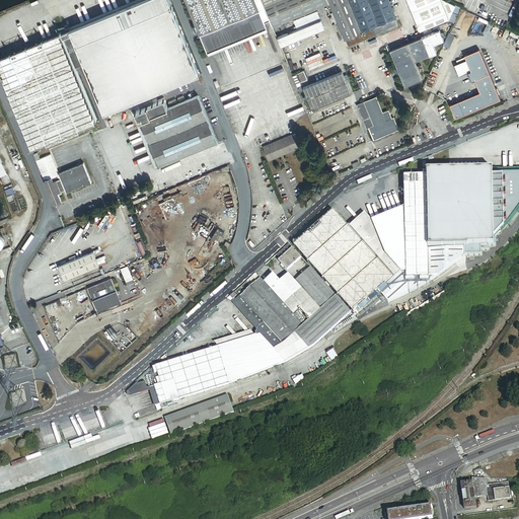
[(198,74),(167,0),(141,0),(68,30),(82,65),(102,114),(198,74)]
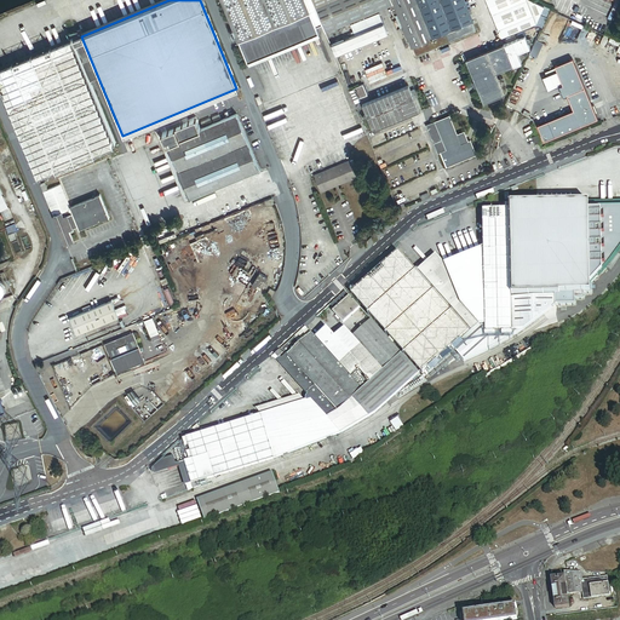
[(219,0),(237,41),(309,12),(303,0),(219,0)]
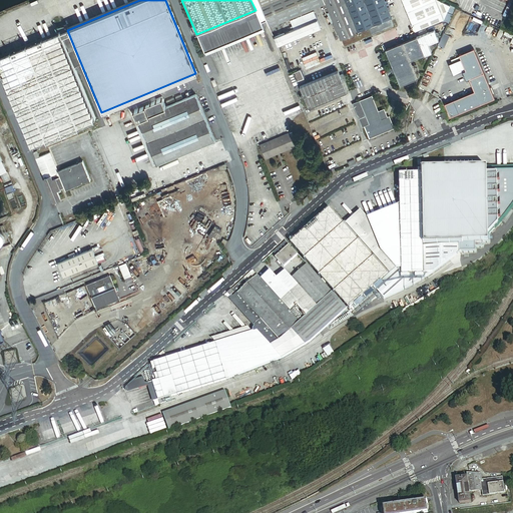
[(250,0),(255,10),(261,22),(268,19),(260,0),(250,0)]
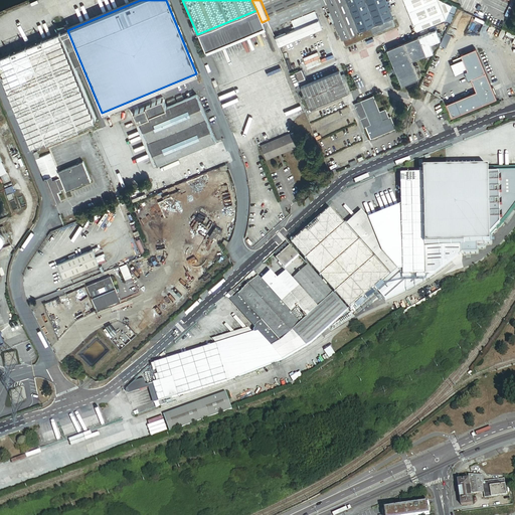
[(261,0),(269,19),(272,25),(324,3),(328,13),(329,12),(333,22),(335,21),(342,38),(344,38),(346,42),(360,37),(361,38),(395,24),(393,20),(392,17),(395,16),(391,6),(388,0),(261,0)]
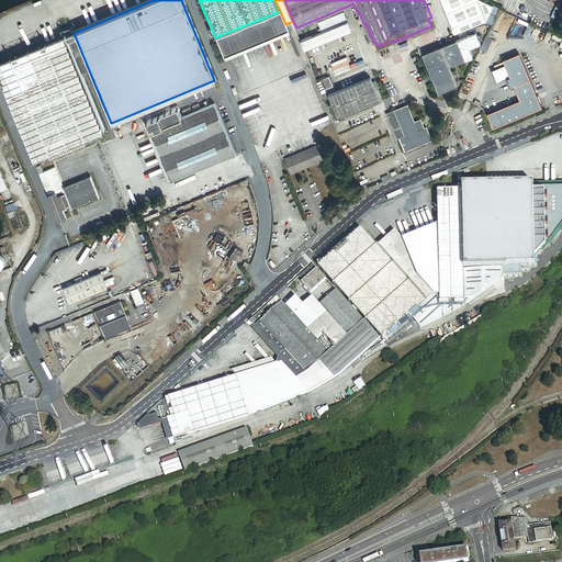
[(483,21),(476,0),(440,0),(453,33),(483,21)]
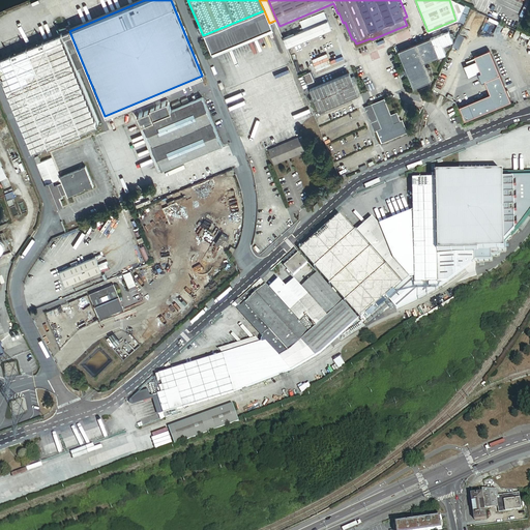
[(463,23),(469,7),(452,0),(449,0),(455,20),(463,23)]
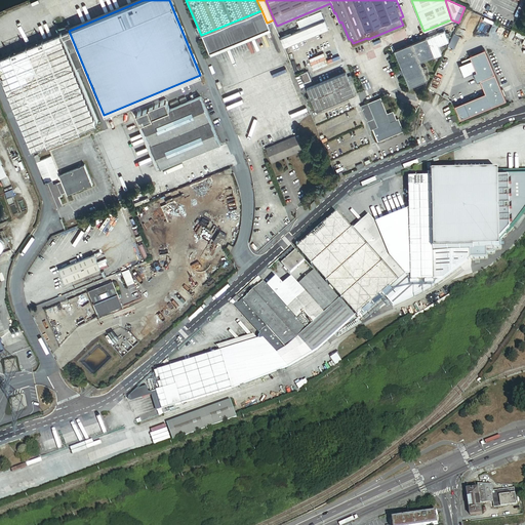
[(488,0),(481,14),(512,29),(524,0),(488,0)]
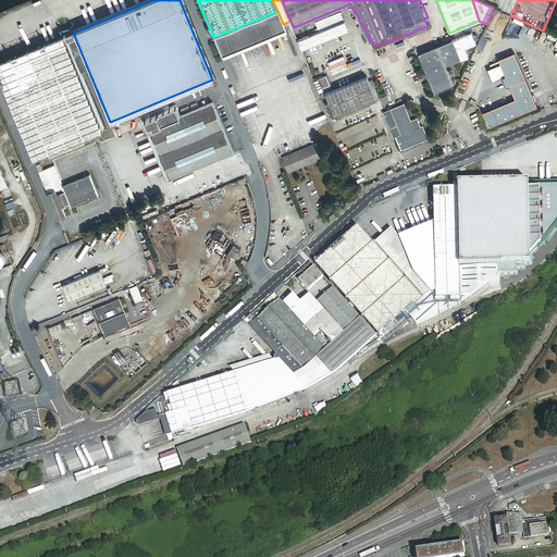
[(430,4),(423,7),(428,17),(429,16),(434,14),(430,4)]
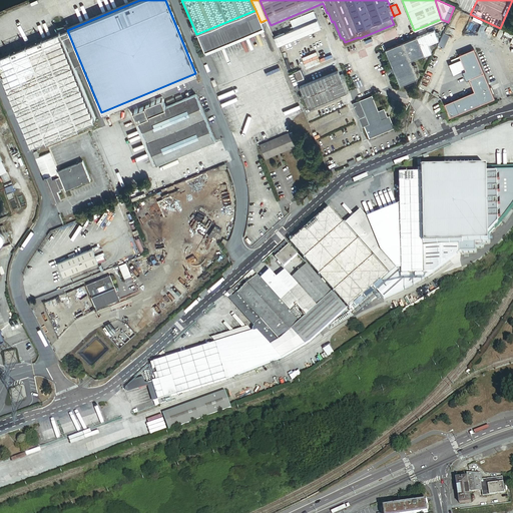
[(255,10),(196,34),(203,52),(263,28),(261,22),(255,10)]
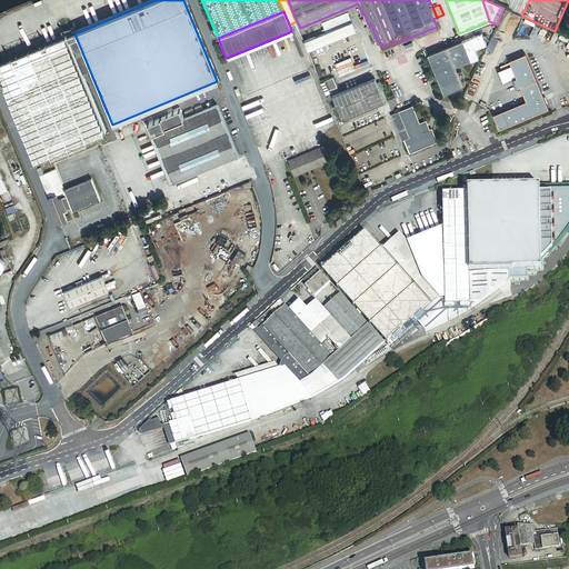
[(347,12),(321,23),(322,25),(325,30),(321,31),(322,33),(319,35),(303,41),(307,49),(353,30),(347,12)]
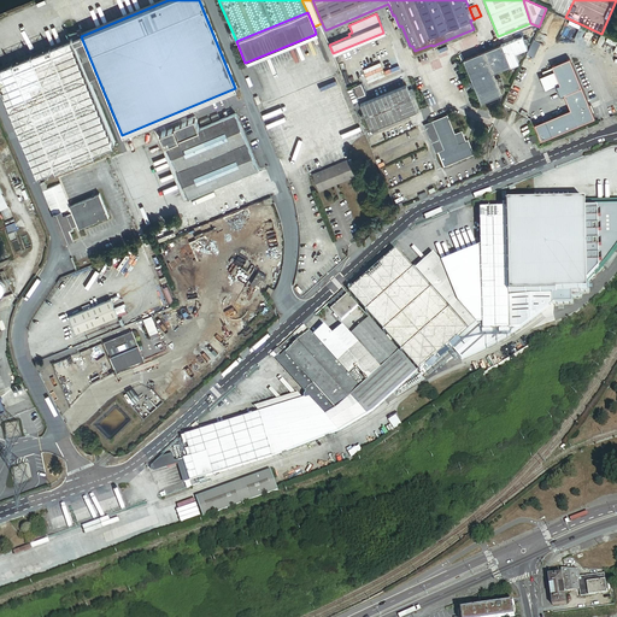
[(536,29),(529,25),(524,36),(532,40),(536,29)]
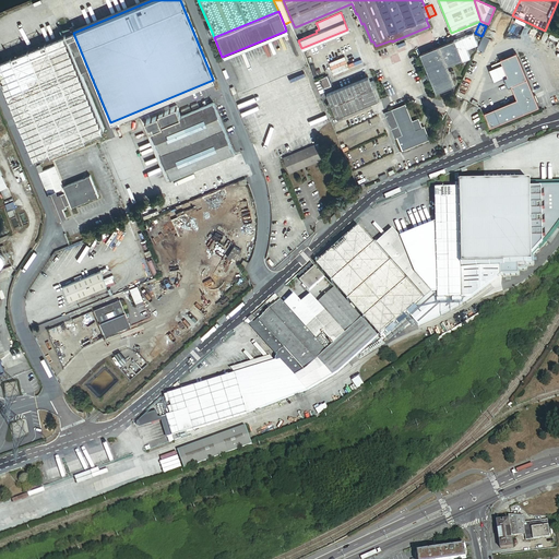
[(73,33),(71,27),(60,32),(62,37),(66,36),(73,33)]
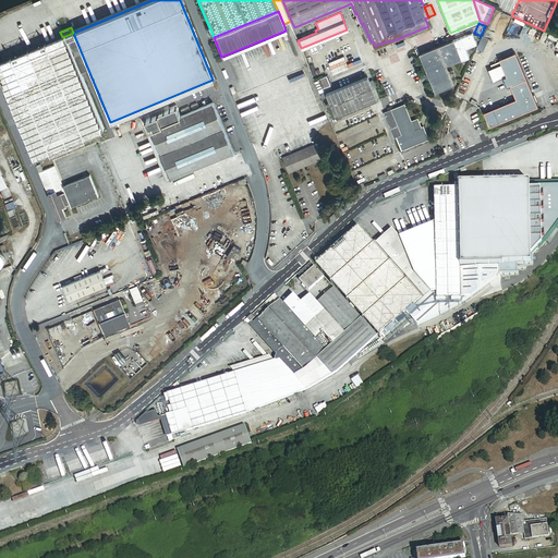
[(286,31),(221,57),(222,60),(287,33),(286,31)]
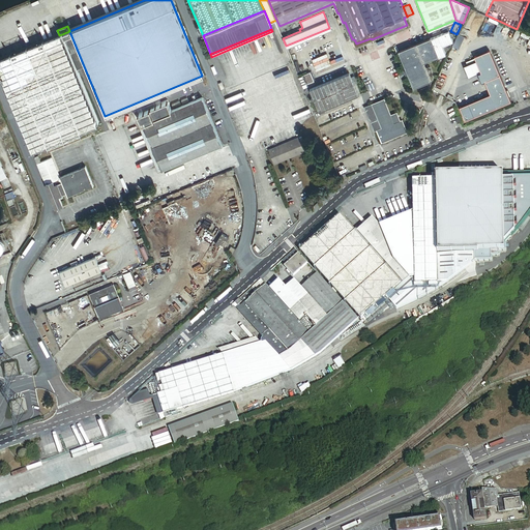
[(447,30),(430,38),(437,56),(437,57),(445,54),(441,46),(452,41),(447,30)]
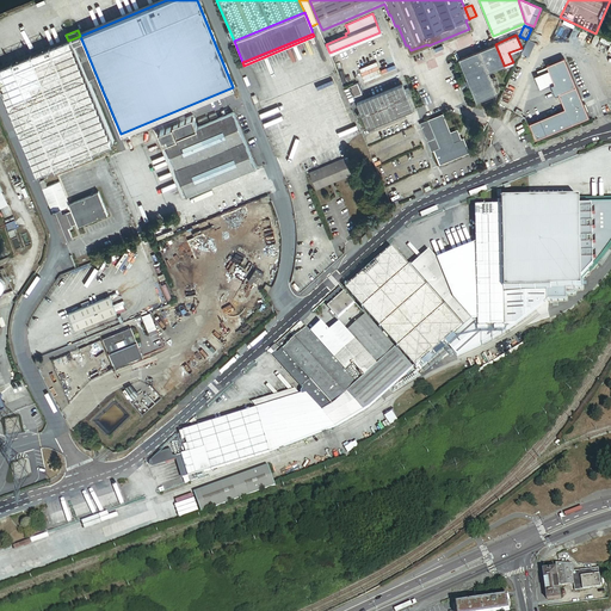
[(97,76),(80,36),(72,39),(88,80),(97,76)]
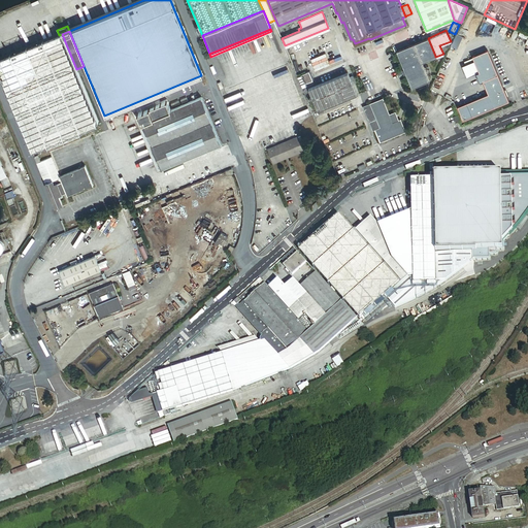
[(59,35),(0,59),(0,76),(31,152),(96,125),(59,35)]
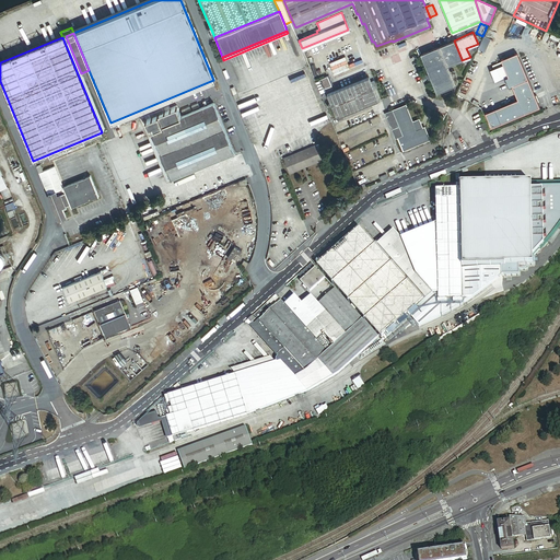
[(375,49),(393,42),(392,41),(376,46),(375,49)]
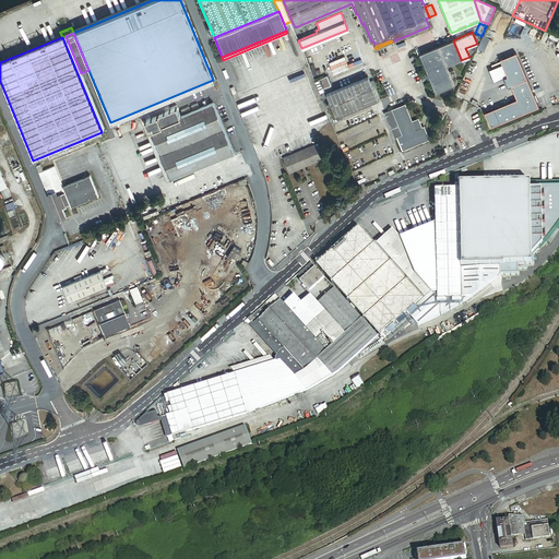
[(453,40),(421,54),(436,90),(451,83),(444,67),(461,59),(453,40)]
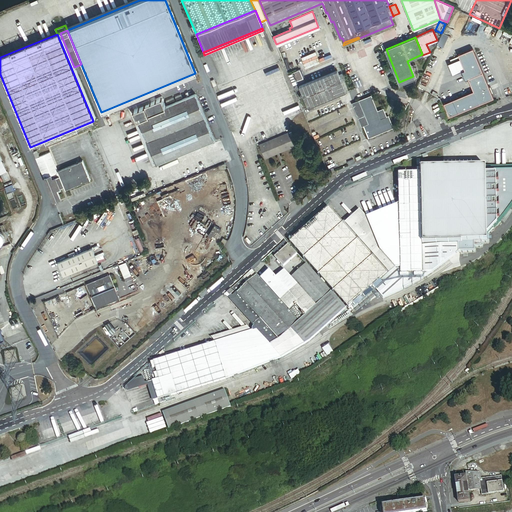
[(466,47),(456,51),(464,71),(461,72),(464,80),(468,79),(482,73),(472,49),(467,51),(466,47)]
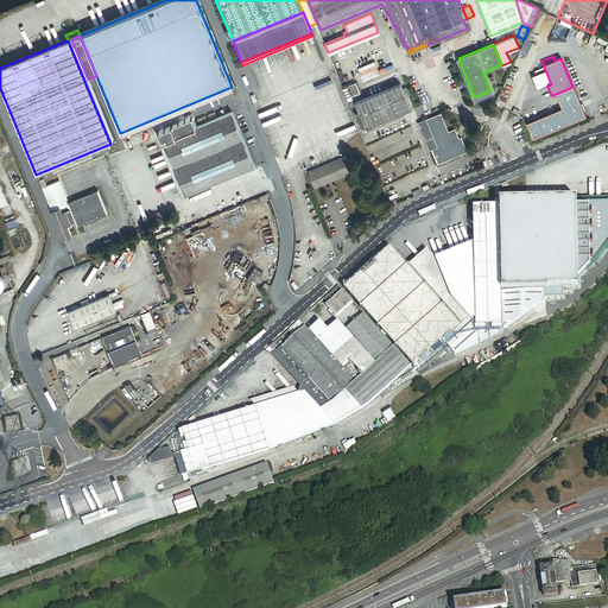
[(354,82),(346,87),(346,88),(349,96),(359,93),(354,82)]
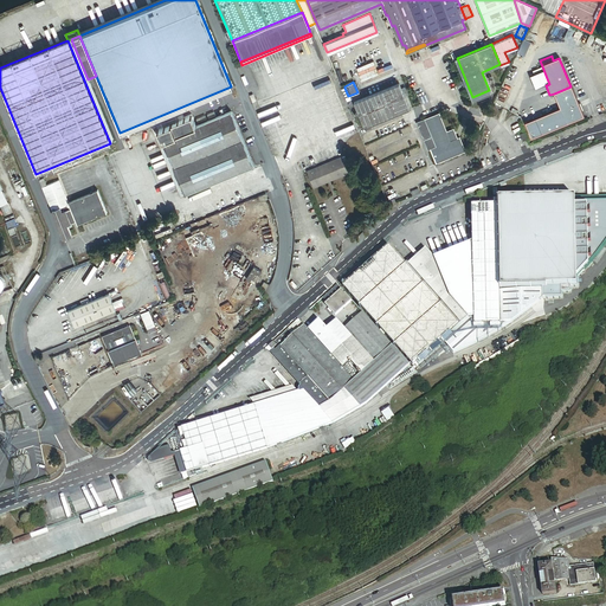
[(354,102),(365,127),(410,108),(399,84),(354,102)]
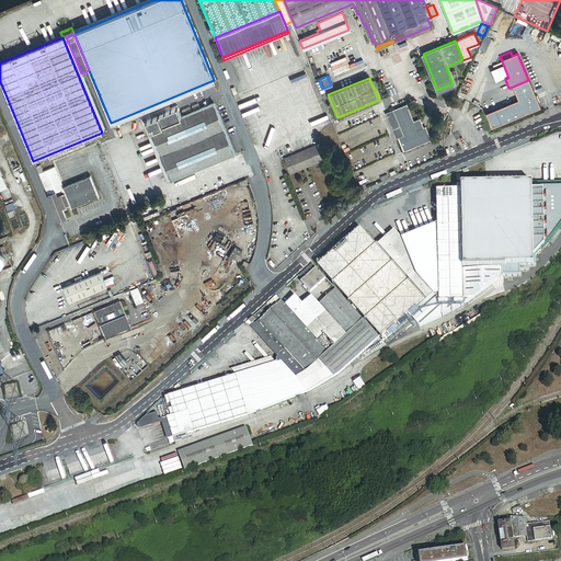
[(492,127),(539,107),(528,80),(513,87),(518,100),(487,113),(492,127)]
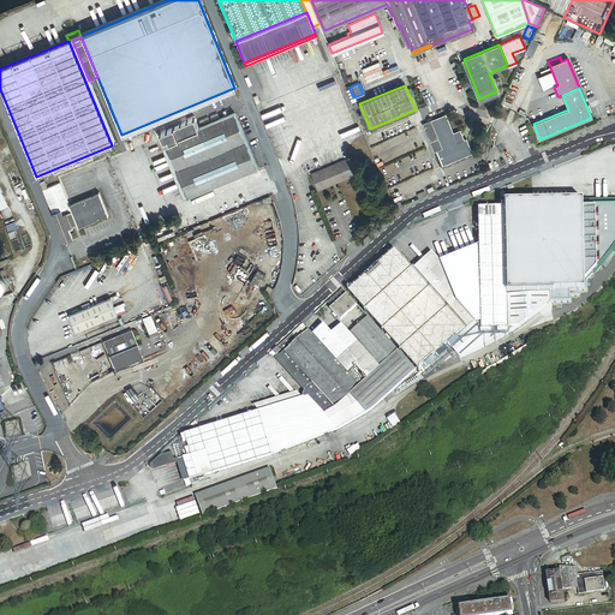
[(350,89),(346,90),(352,103),(364,99),(363,94),(353,97),(350,89)]
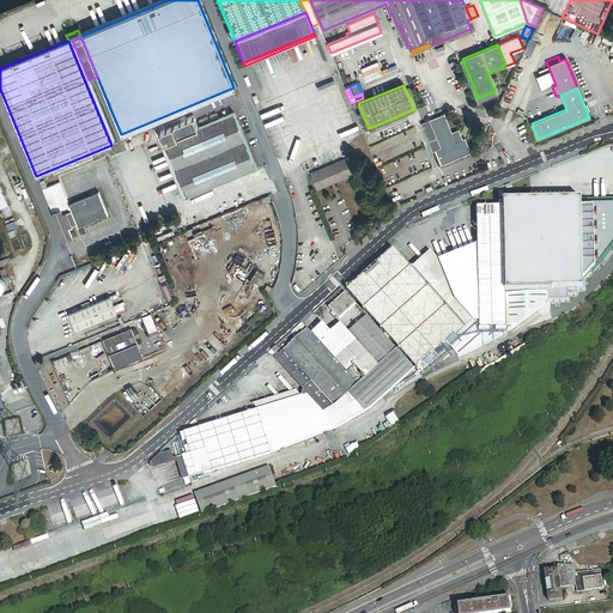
[(186,119),(158,129),(163,141),(165,141),(187,196),(256,168),(234,113),(198,127),(193,115),(186,119)]
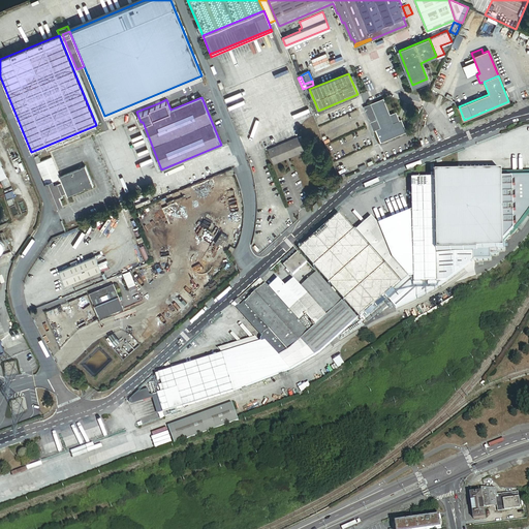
[(136,112),(160,102),(158,98),(130,110),(156,172),(161,169),(143,122),(141,122),(136,112)]
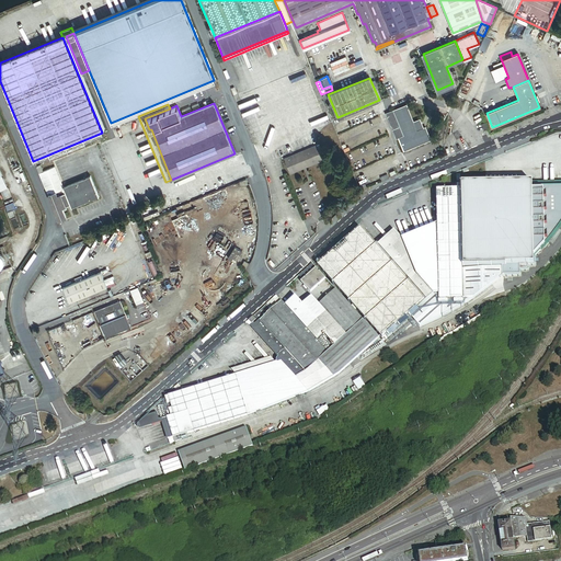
[(414,124),(421,122),(420,118),(413,121),(407,104),(392,110),(403,135),(398,137),(403,151),(407,149),(411,148),(431,139),(425,126),(423,127),(416,129),(414,124)]
